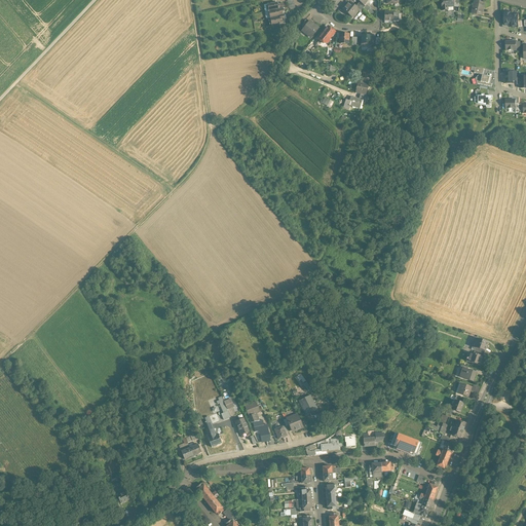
[(452,0),(441,0),(442,9),(447,9),(447,6),(453,6),(452,0)]
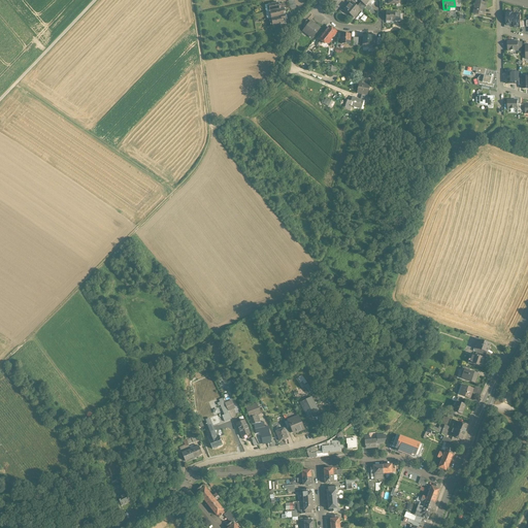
[(487,3),(476,1),(475,5),(476,6),(474,14),(484,17),(487,3)]
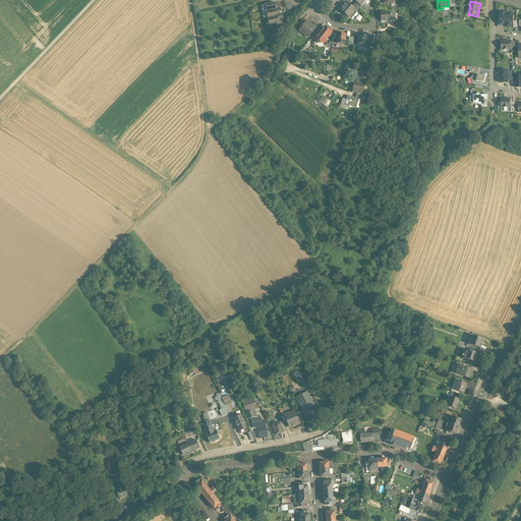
[(352,7),(346,2),(340,9),(343,12),(351,18),(353,15),(352,14),(355,11),(356,12),(357,11),(352,7)]
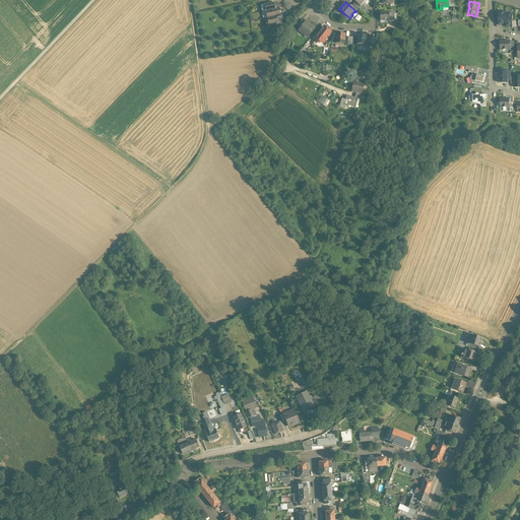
[(273,3),(264,5),(265,11),(275,10),(276,9),(276,5),(274,6),(273,3)]
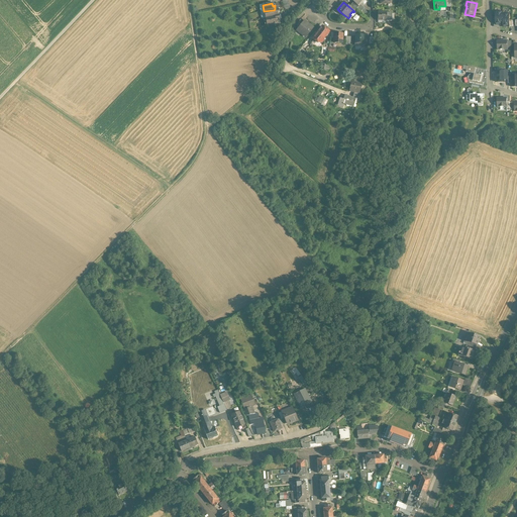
[(358,6),(356,9),(365,16),(369,12),(359,4),(358,6)]
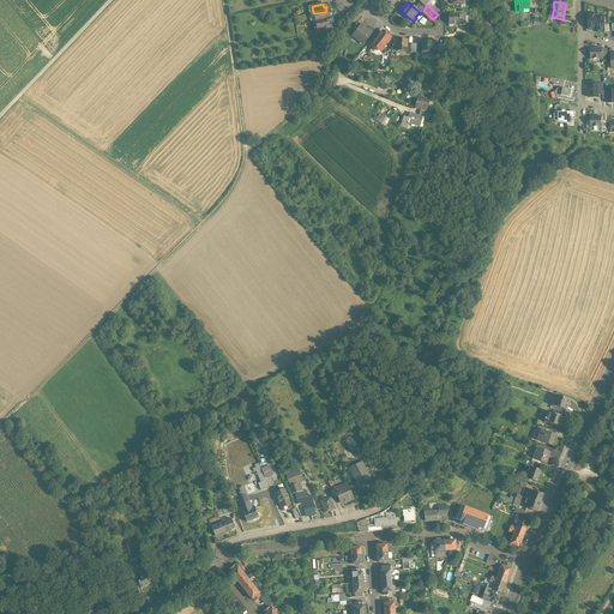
[(325,12),(313,13),(313,14),(314,14),(315,22),(326,20),(326,18),(325,12)]
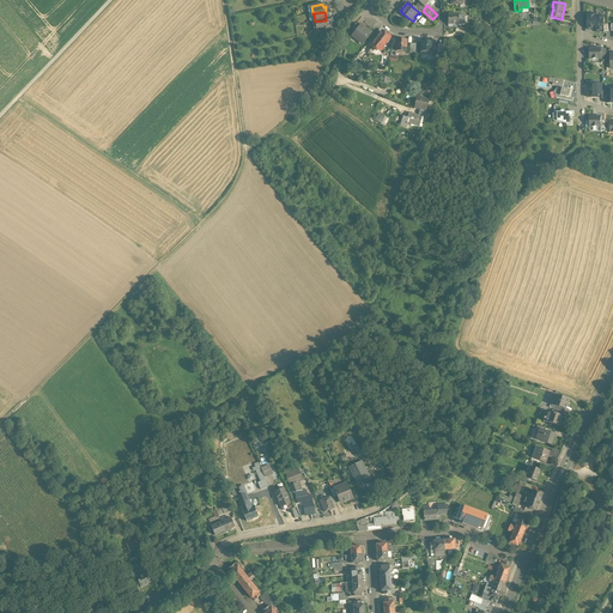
[(465,14),(448,14),(448,24),(463,25),(465,14)]
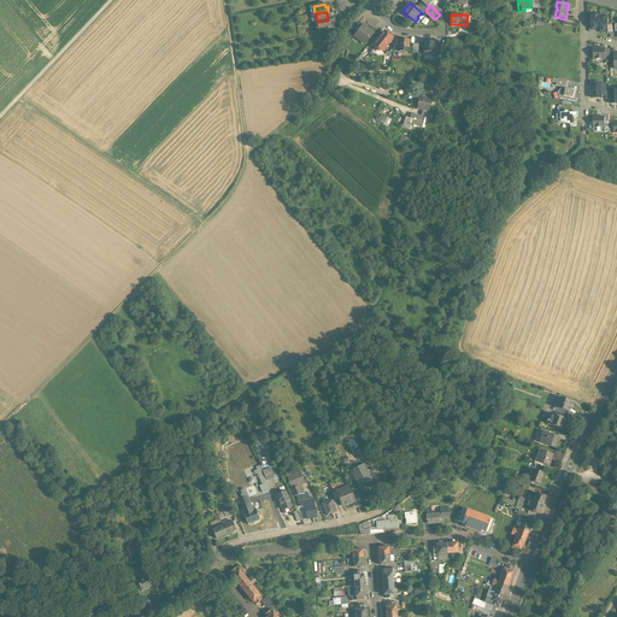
[(328,21),(317,22),(318,30),(330,28),(329,24),(334,23),(333,17),(333,18),(328,18),(328,21)]
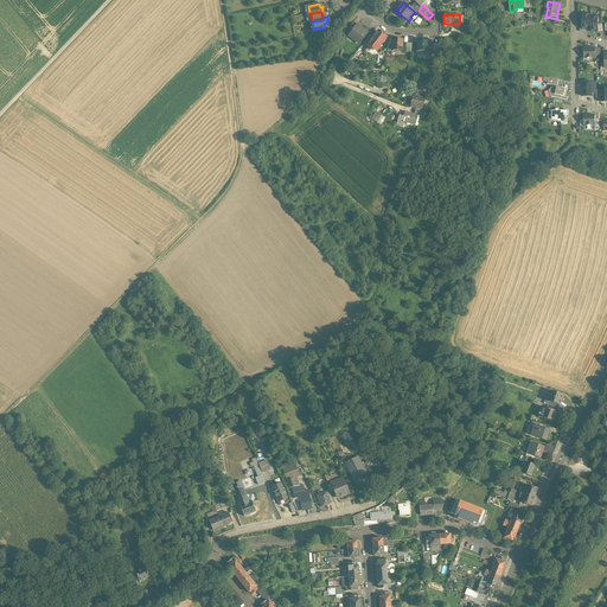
[(368,32),(357,25),(356,26),(351,32),(350,34),(355,37),(352,39),(358,44),(368,32)]
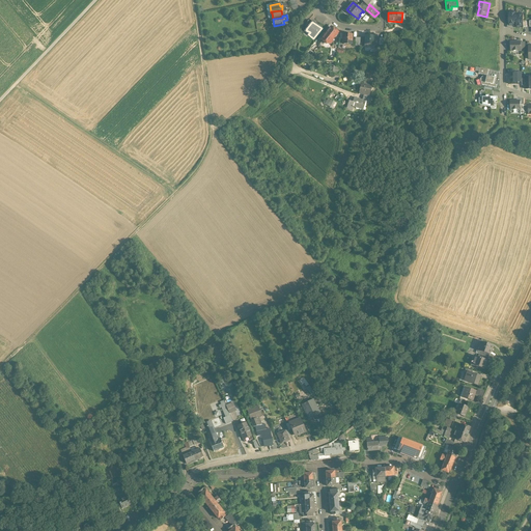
[(331,28),(322,39),(325,42),(325,43),(327,44),(330,44),(332,40),(332,39),(337,33),(331,28)]
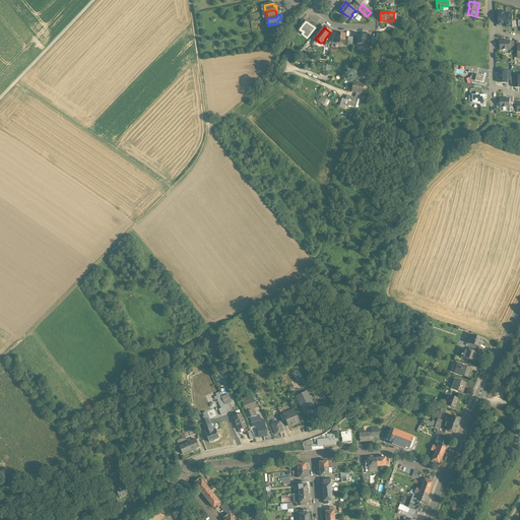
[(344,35),(336,35),(336,43),(344,43),(344,35)]
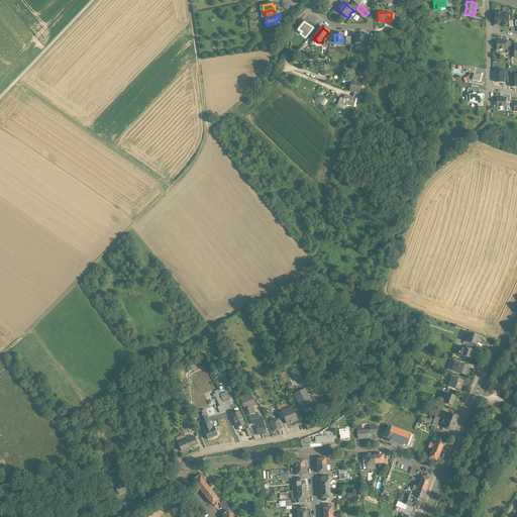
[(359,35),(355,35),(355,43),(363,43),(364,43),(364,37),(364,35),(359,35)]
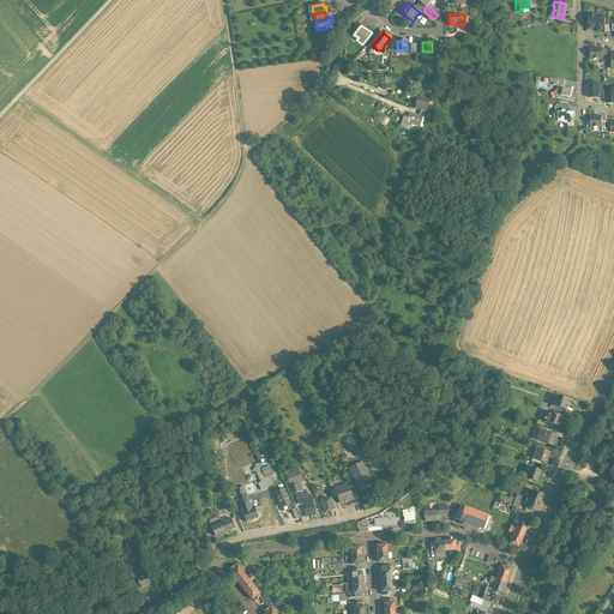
[(602,49),(590,49),(590,50),(590,60),(602,60),(602,59),(602,49)]
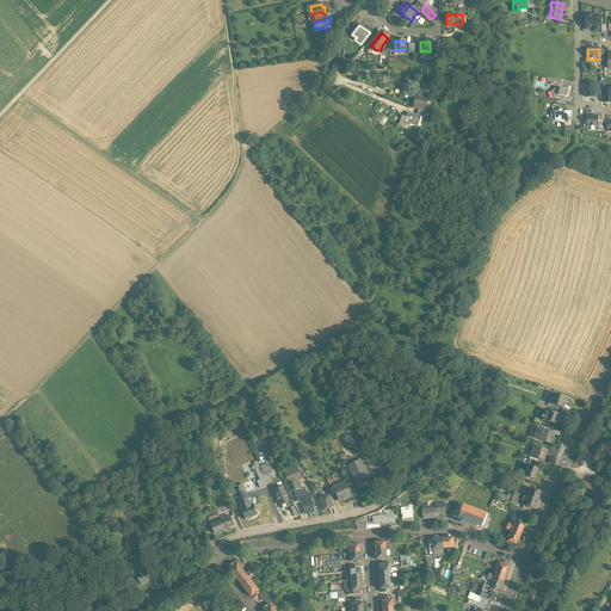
[(561,87),(557,86),(556,86),(553,91),(554,98),(571,102),(572,98),(569,98),(571,90),(561,87)]
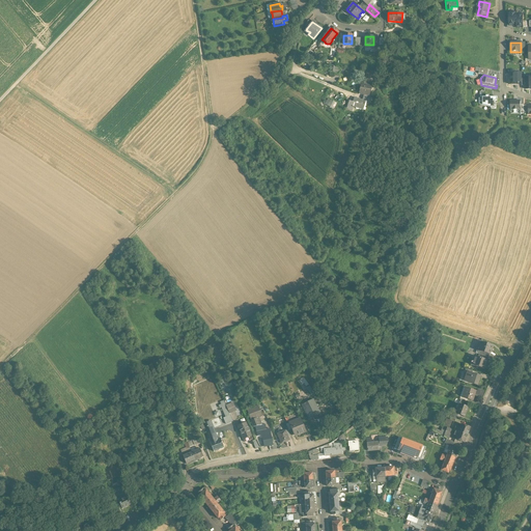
[(364,83),(361,82),(358,95),(364,96),(368,98),(371,87),(363,85),(364,83)]
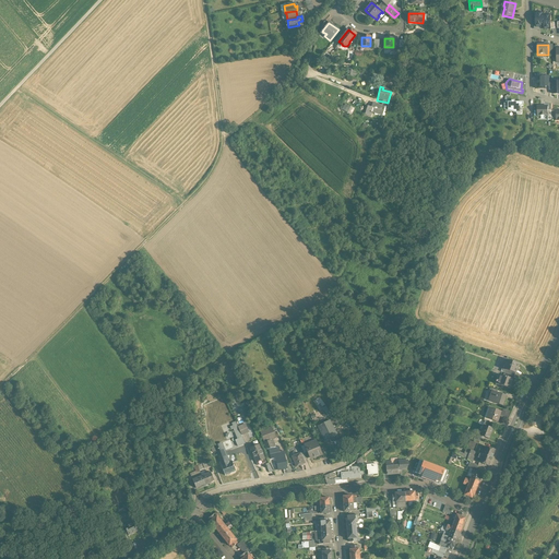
[(519,96),(510,94),(510,97),(506,97),(506,99),(508,99),(508,103),(512,103),(512,100),(514,100),(514,103),(519,103),(519,96)]
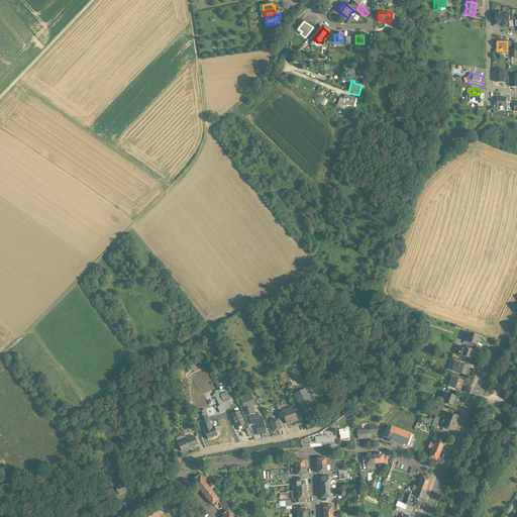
[(474,93),(474,95),(470,95),(470,96),(467,96),(467,101),(478,105),(478,106),(483,106),(483,99),(484,99),(484,95),(480,95),(476,95),(476,93),(474,93)]
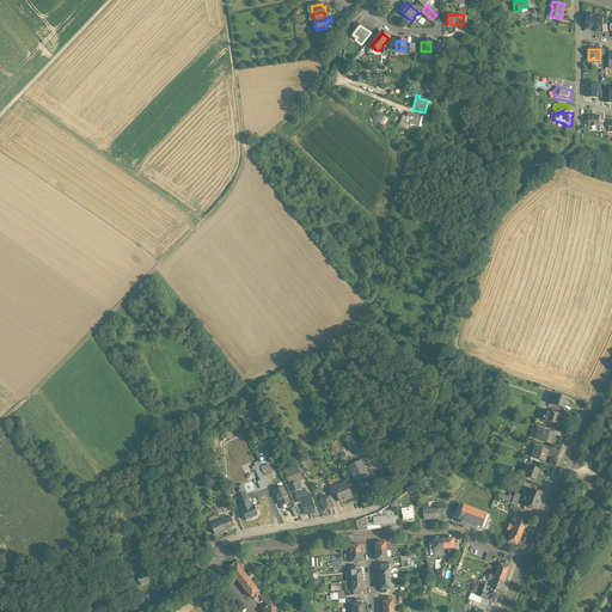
[(424,112),(420,111),(417,116),(421,117),(420,122),(421,122),(423,118),(428,120),(429,114),(424,112)]
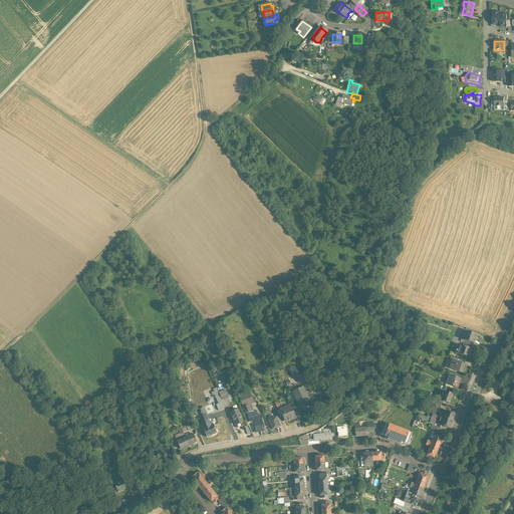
[(350,97),(342,95),(341,98),(338,97),(335,105),(340,106),(341,103),(351,106),(352,102),(353,98),(350,97)]
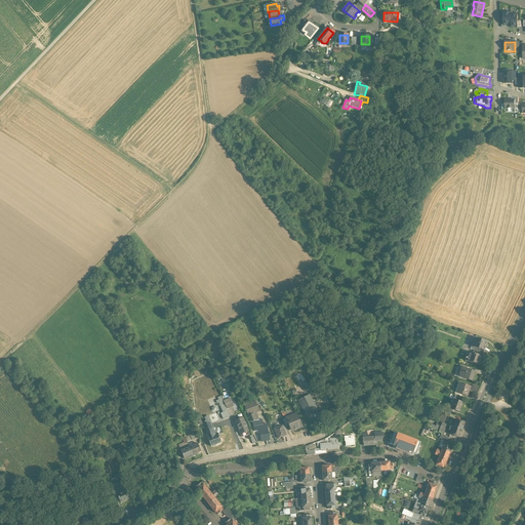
[(515,101),(505,101),(505,110),(515,109),(515,104),(515,101)]
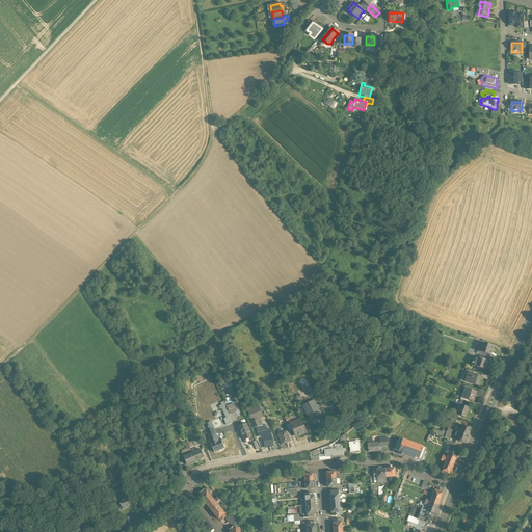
[(493,346),(481,342),(479,348),(481,348),(480,352),(489,355),(493,346)]
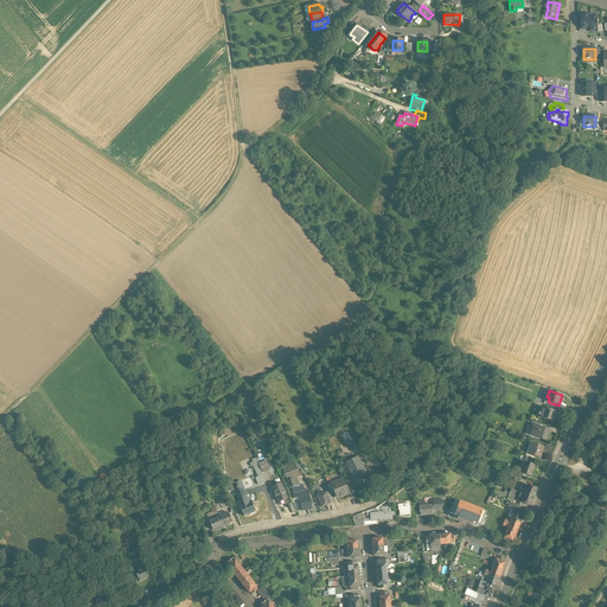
[(557,409),(547,406),(545,409),(542,408),(540,416),(544,417),(544,419),(554,422),(557,409)]
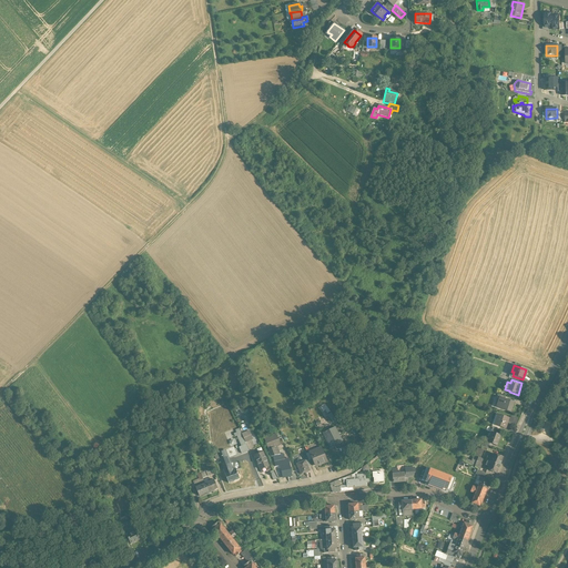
[(505,401),(499,398),(498,399),(497,404),(499,405),(498,408),(510,413),(513,403),(505,401)]
